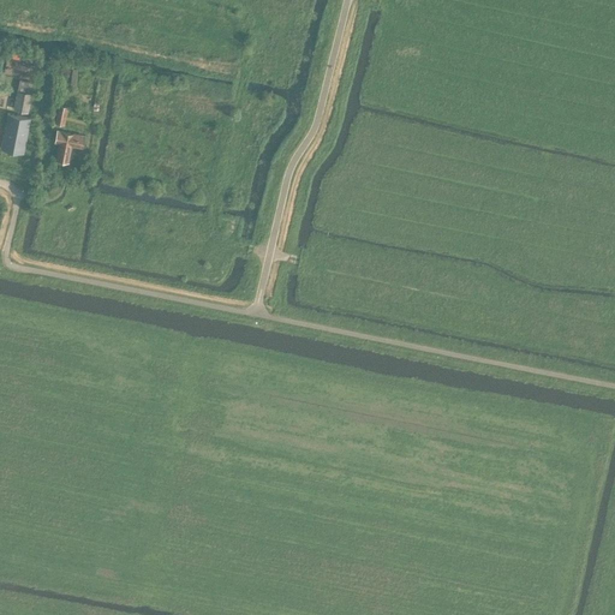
[(19,77),(18,90),(33,93),(35,79),(19,77)]
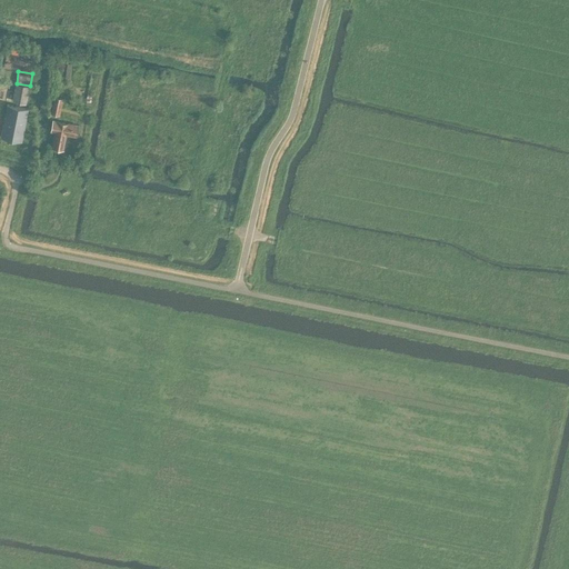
[(30,86),(17,83),(13,100),(27,103),(30,86)]
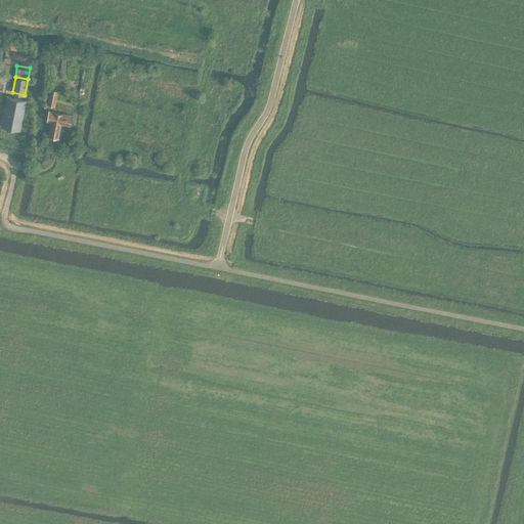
[(54,105),(58,90),(50,89),(47,104),(54,105)]
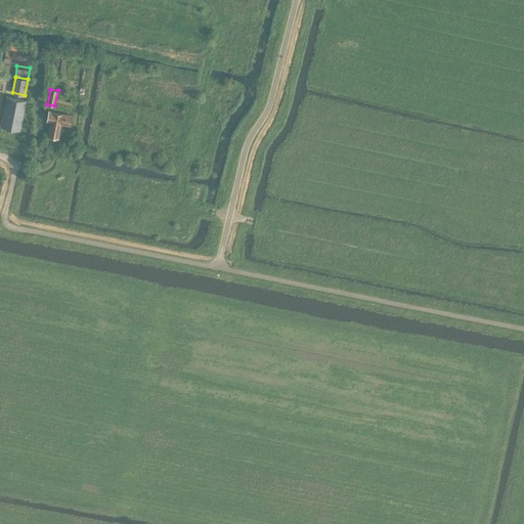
[(6,96),(0,126),(20,130),(26,99),(6,96)]
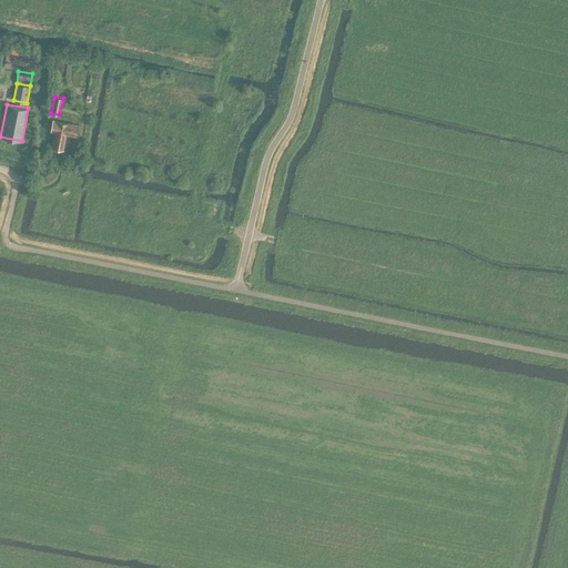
[(77,135),(78,125),(53,120),(51,130),(56,131),(52,146),(63,149),(66,133),(77,135)]
